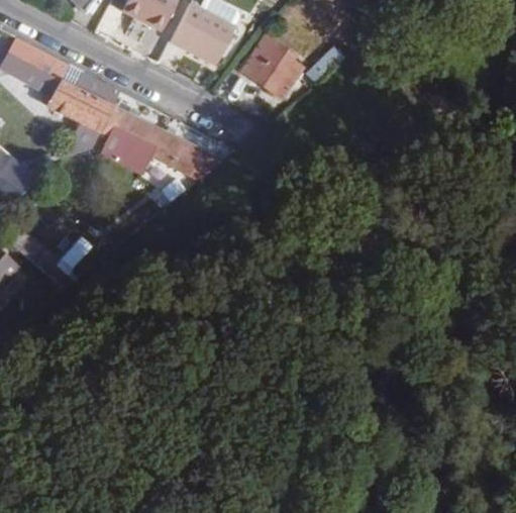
[(161,28),(175,0),(124,0),(121,7),(121,9),(161,28)]
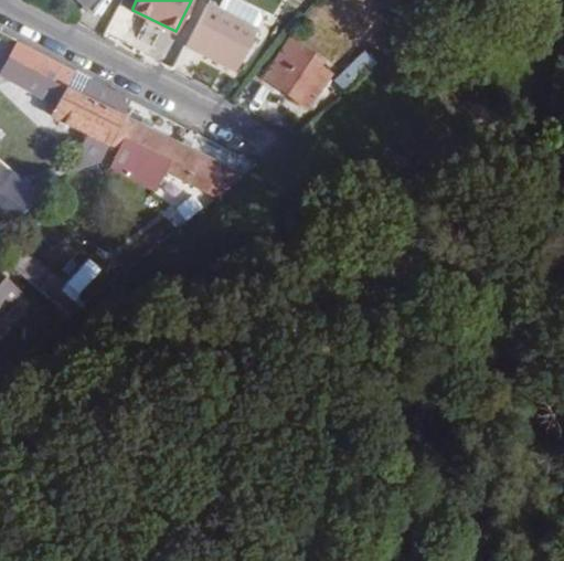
[(223,0),(220,8),(256,27),(262,16),(259,9),(243,0),(223,0)]
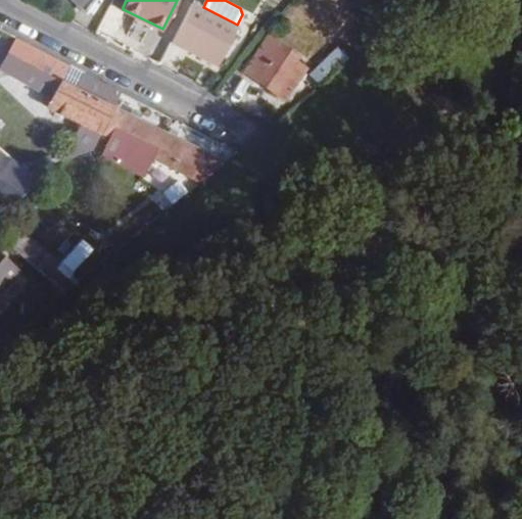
[(218,64),(238,26),(237,25),(203,7),(192,1),(171,40),(218,64)]
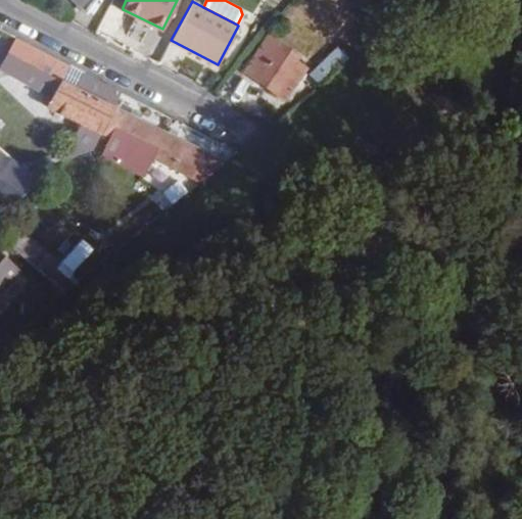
[(27,42),(16,37),(1,68),(11,74),(27,42)]
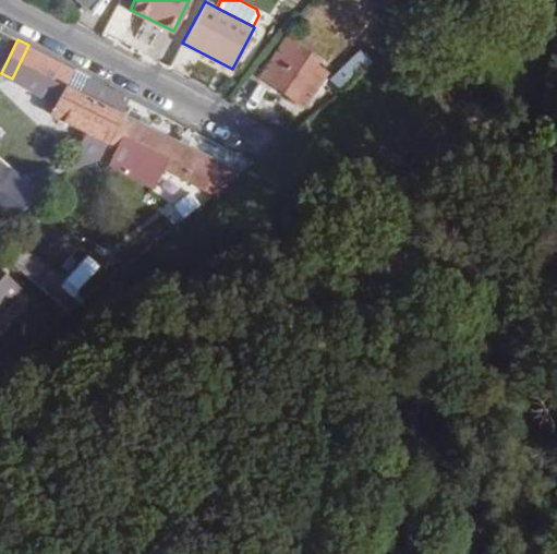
[(303,79),(316,60),(286,39),(261,75),(303,105),(316,86),(303,79)]
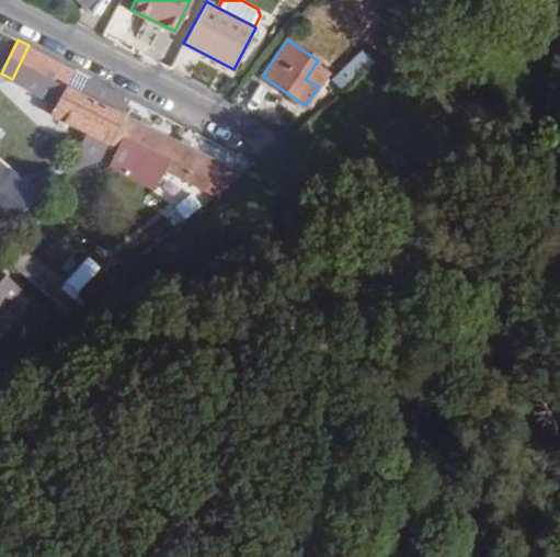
[(50,113),(86,131),(120,91),(29,45),(12,79),(47,98),(44,103),(53,108),(50,113)]
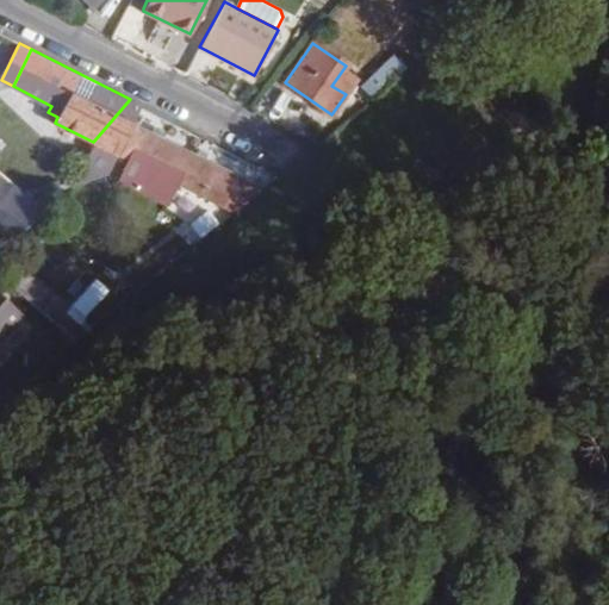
[(364,88),(372,98),(405,72),(397,62),(364,88)]
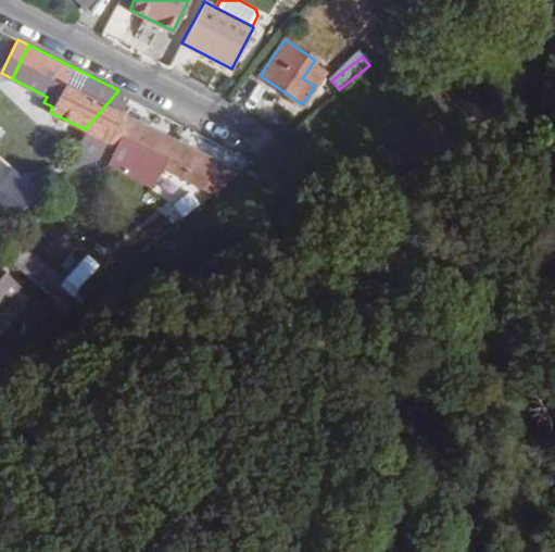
[(118,90),(85,129),(70,159),(70,165),(96,157),(104,140),(117,112),(126,96),(118,90)]
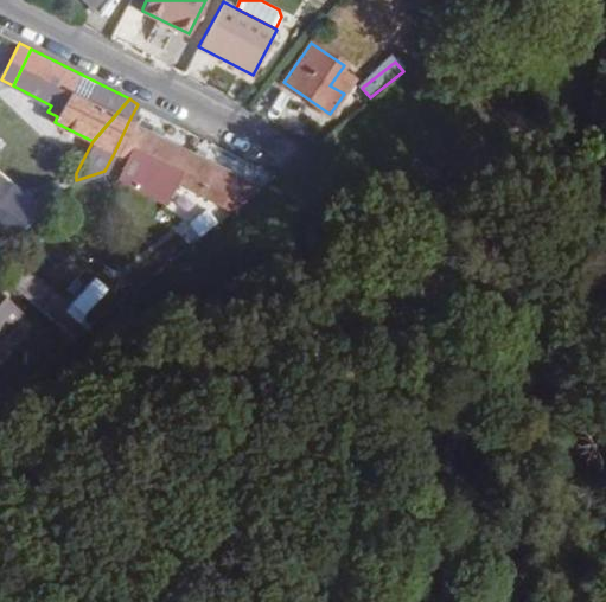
[(146,132),(128,122),(114,153),(123,158),(114,180),(141,194),(179,148),(157,138),(161,130),(150,125),(146,132)]
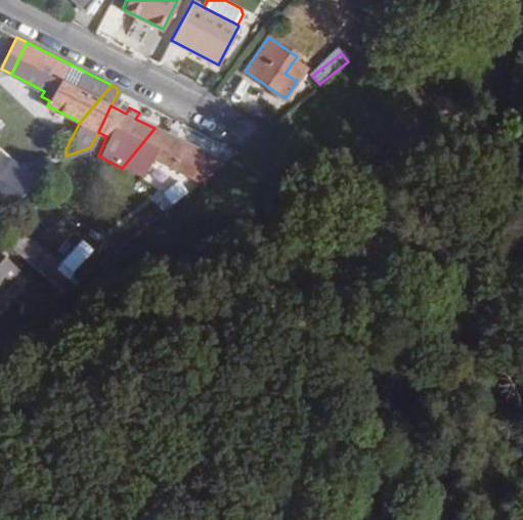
[(164,133),(155,128),(122,168),(141,178),(150,159),(197,183),(221,163),(174,138),(177,132),(167,127),(164,133)]
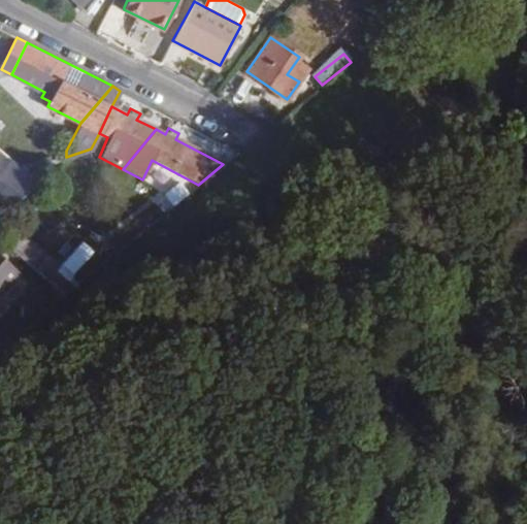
[(38,181),(13,159),(0,174),(24,195),(38,181)]
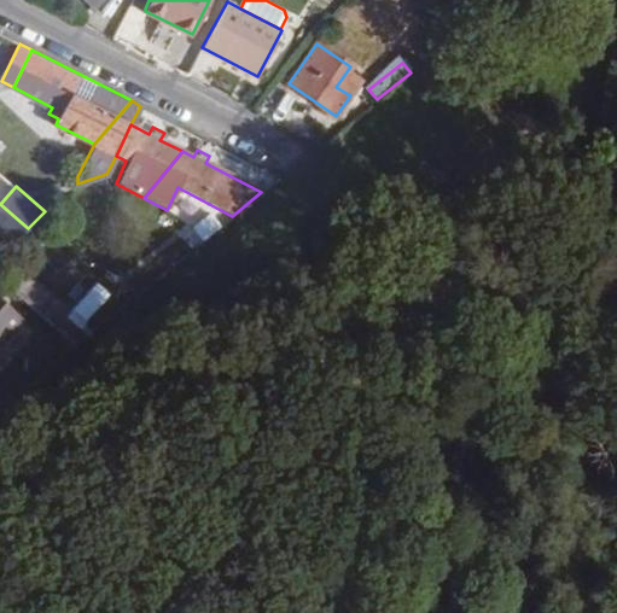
[(10,258),(0,269),(0,276),(42,314),(57,298),(10,258)]
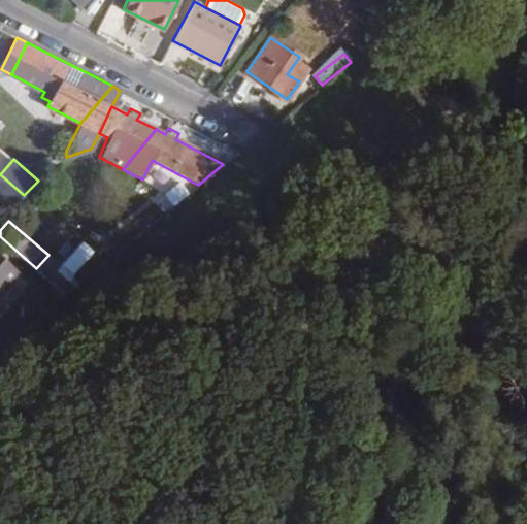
[(0,295),(21,270),(0,252),(0,295)]
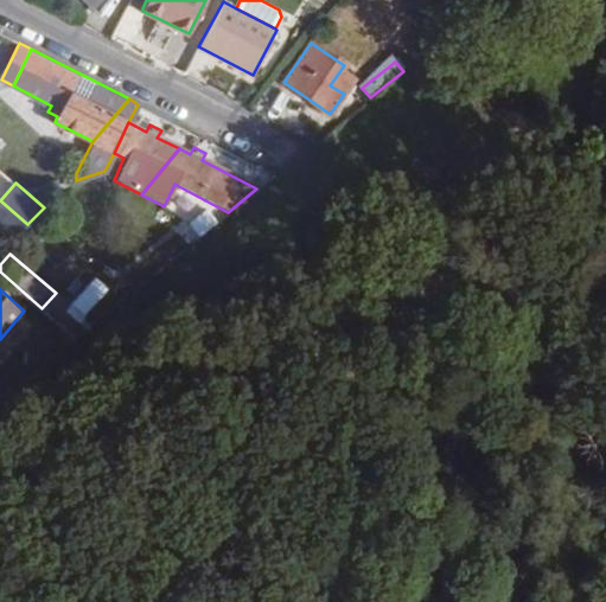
[(56,293),(42,308),(75,337),(84,328),(64,312),(70,305),(56,293)]
